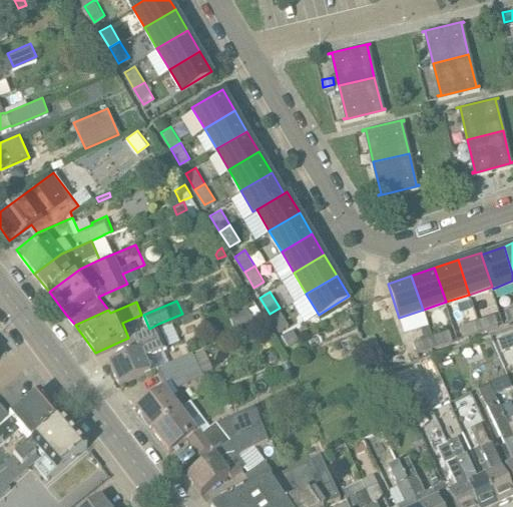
[(234,326),(253,318),(247,305),(229,313),(234,326)]
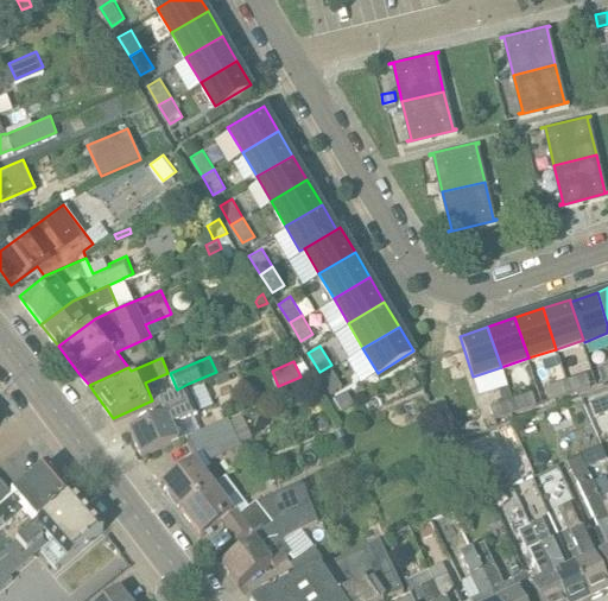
[(331,365),(320,372),(330,391),(342,384),(331,365)]
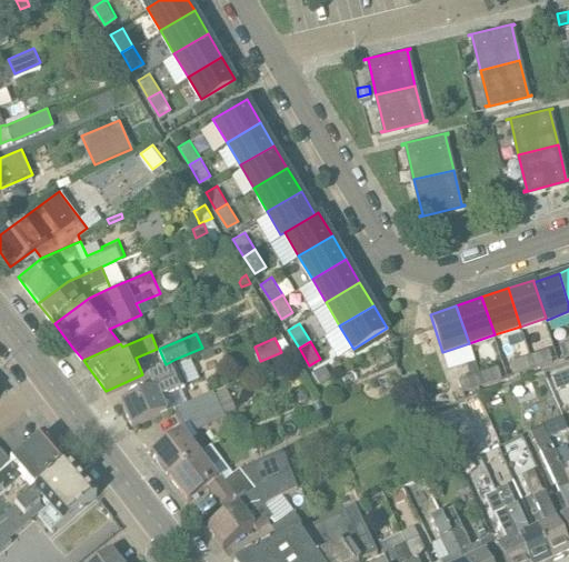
[(528,351),(532,364),(552,358),(548,344),(528,351)]
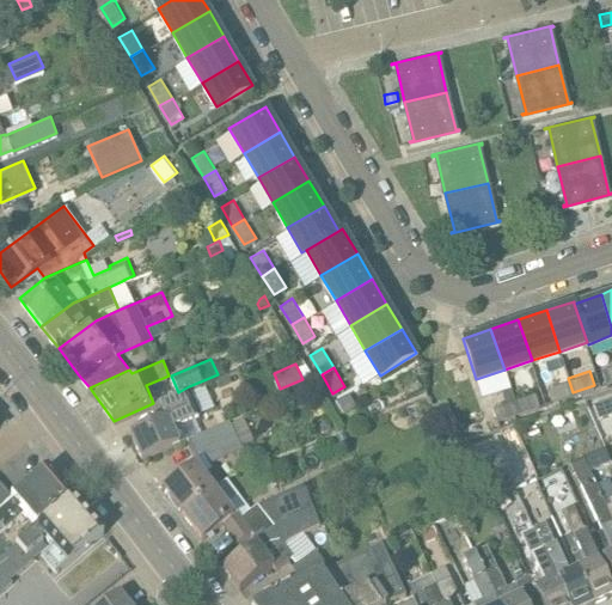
[(552,399),(573,392),(568,378),(548,385),(552,399)]
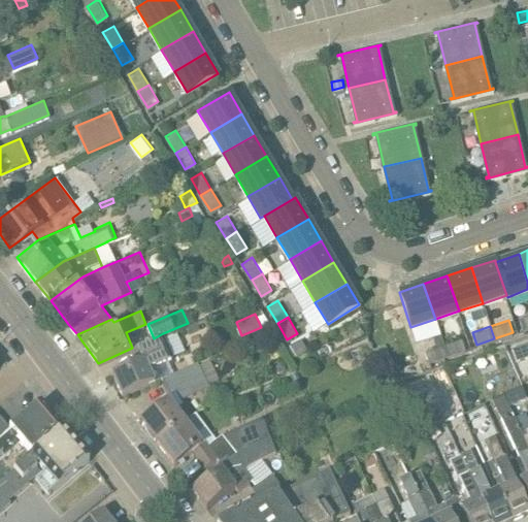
[(122,394),(163,376),(173,370),(167,358),(172,356),(163,333),(154,338),(132,348),(137,359),(111,370),(122,394)]
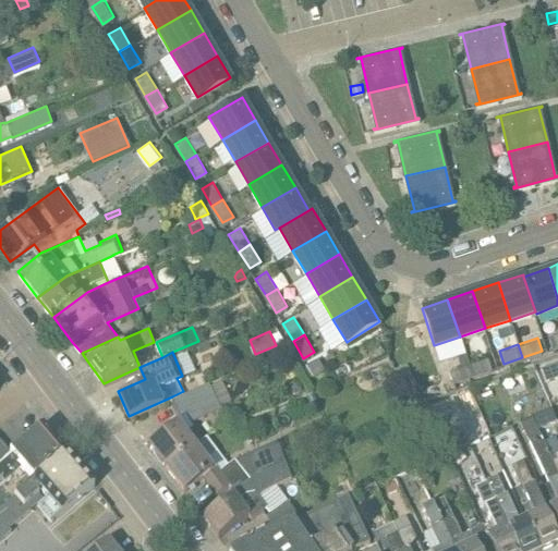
[(469,360),(473,374),(492,367),(487,354),(469,360)]
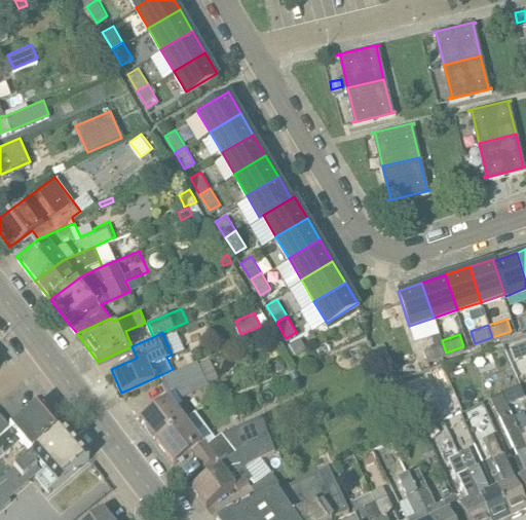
[(428,359),(446,353),(442,340),(424,346),(428,359)]
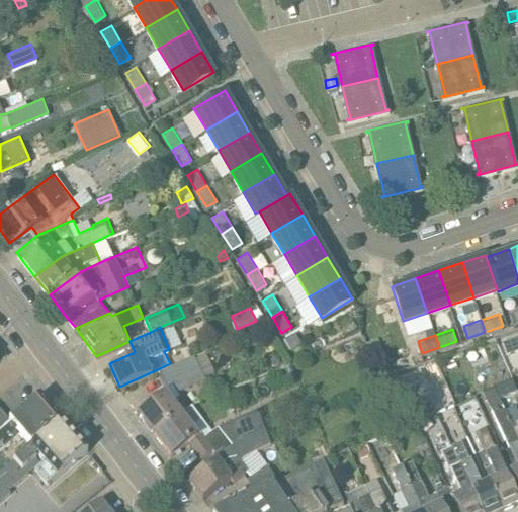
[(517,347),(513,335),(503,338),(506,351),(517,347)]
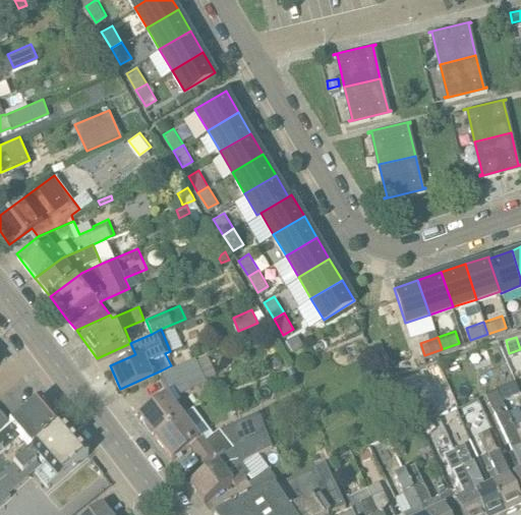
[(394,372),(382,341),(369,346),(383,377),(394,372)]
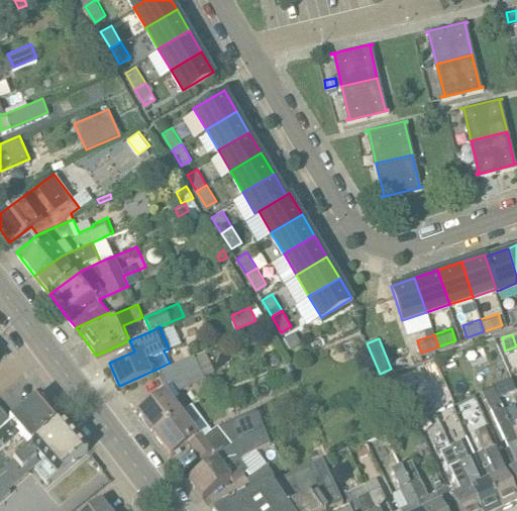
[(279,358),(278,350),(272,347),(266,351),(267,359),(274,362),(279,358)]
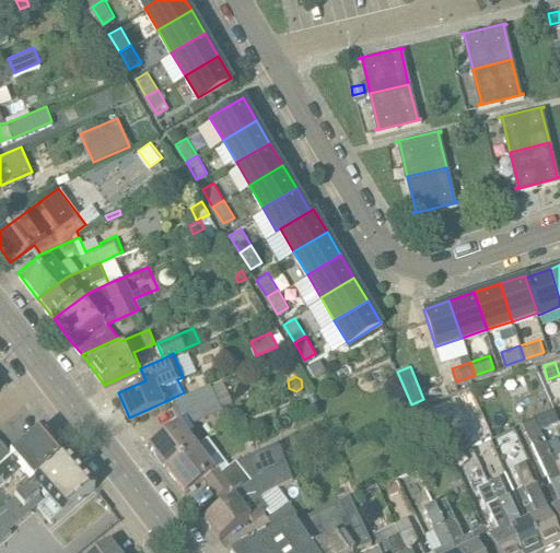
[(184,392),(173,398),(183,423),(221,407),(219,403),(231,398),(222,378),(210,384),(209,381),(184,392)]
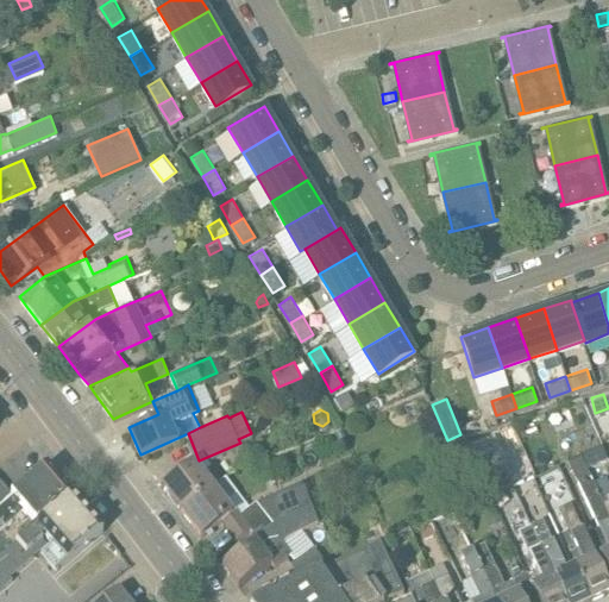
[(212,483),(213,483),(221,476),(212,463),(203,469),(190,455),(179,464),(182,468),(162,482),(181,507),(212,483)]
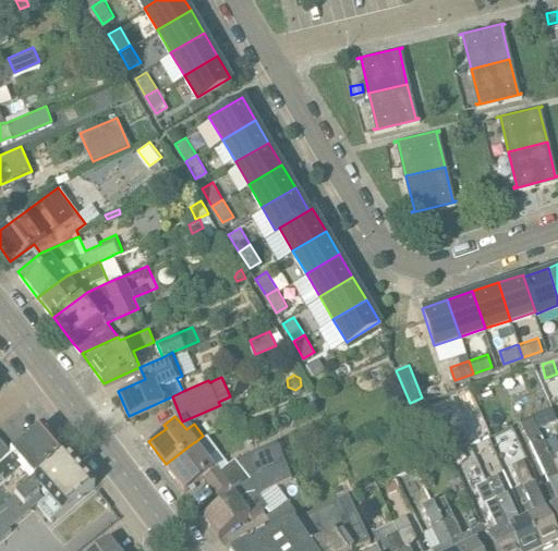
[(32,478),(64,449),(43,424),(11,450),(7,445),(0,451),(0,476),(2,478),(20,463),(32,478)]
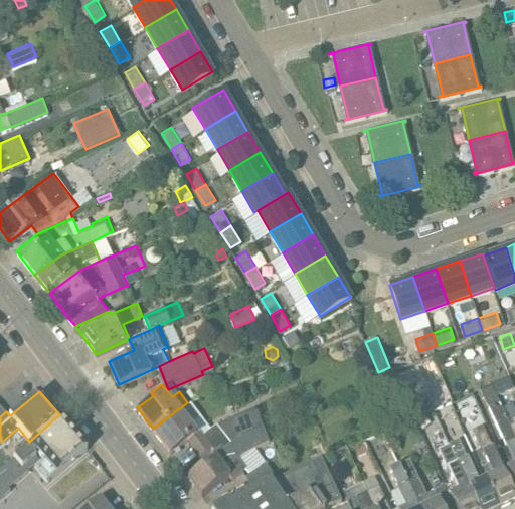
[(514,485),(514,434),(501,403),(496,406),(494,401),(489,404),(514,462),(506,466),(514,485)]
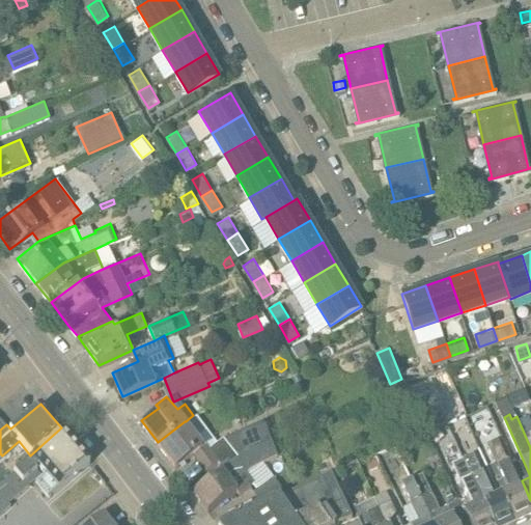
[(494,524),(506,524),(514,522),(500,490),(493,494),(458,416),(447,420),(463,456),(494,524)]
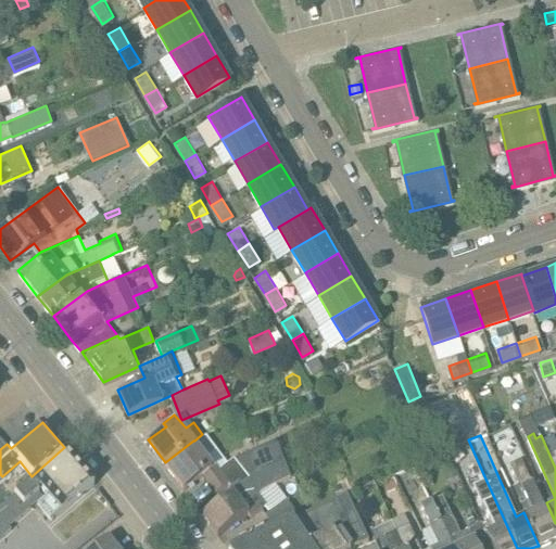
[(555,468),(555,448),(554,449),(555,452),(555,454),(552,457),(542,435),(541,435),(555,468)]
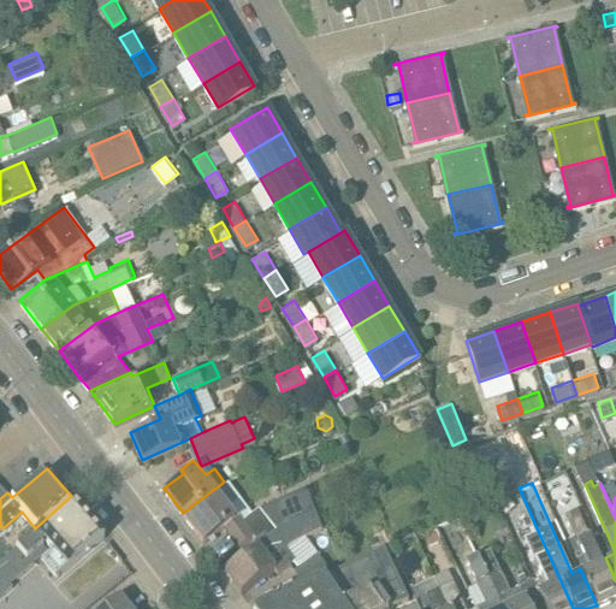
[(280,524),(314,509),(306,486),(259,504),(244,516),(240,512),(236,514),(215,489),(214,489),(183,513),(202,539),(223,525),(234,539),(249,527),(255,536),(266,527),(268,531),(279,522),(280,524)]
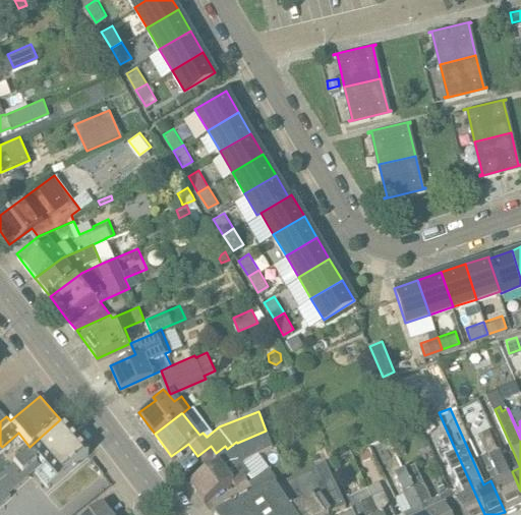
[(428,422),(425,416),(419,419),(421,425),(428,422)]
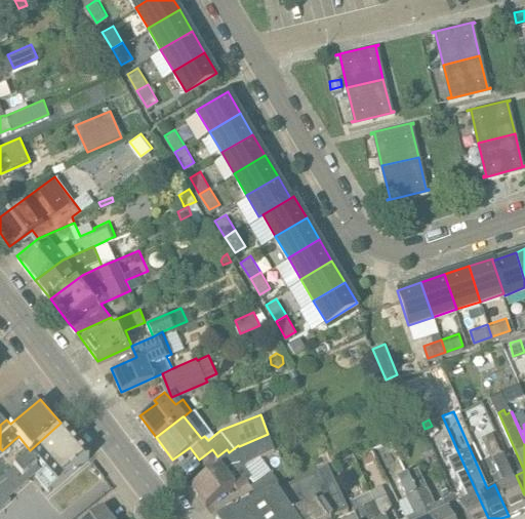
[(37,457),(56,481),(88,454),(61,423),(30,450),(0,475),(0,506),(13,494),(10,491),(28,477),(24,472),(35,462),(34,460),(37,457)]
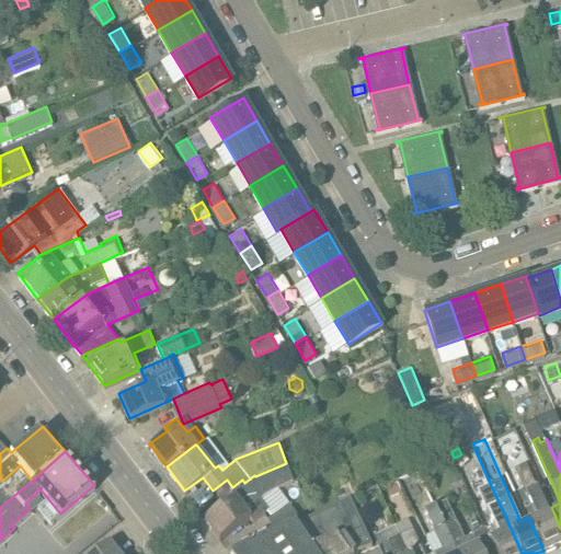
[(528,517),(544,551),(560,542),(560,539),(553,522),(526,460),(514,465),(536,514),(528,517)]
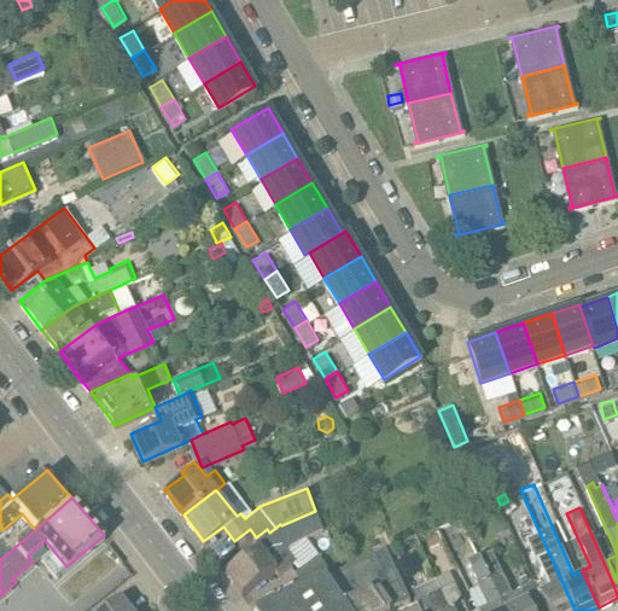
[(256,537),(254,540),(258,545),(225,570),(242,592),(274,568),(278,572),(296,558),(286,546),(292,541),(322,527),(315,511),(281,525),(280,524),(269,533),(267,529),(256,537)]
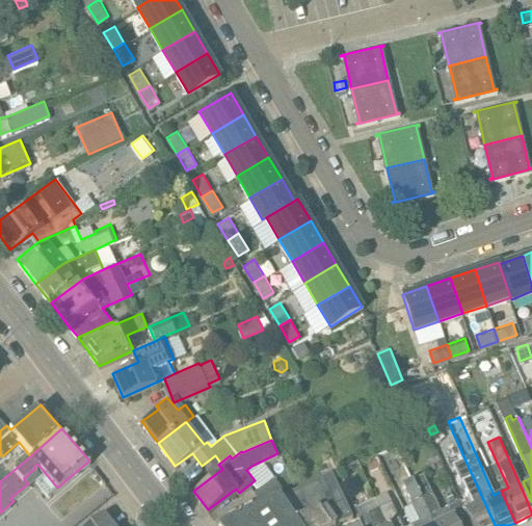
[(495,525),(463,456),(453,462),(468,495),(459,499),(471,525),(495,525)]
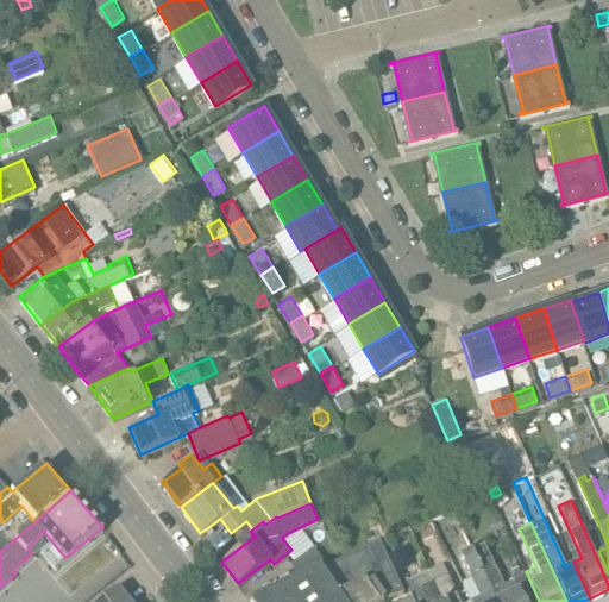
[(252,601),(378,601),(383,601),(387,595),(403,589),(381,538),(326,562),(300,574),(251,596),(249,597),(252,601)]
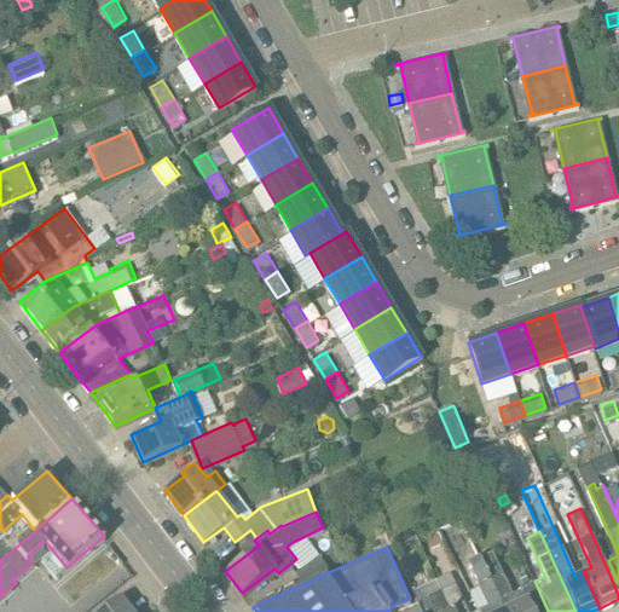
[(548,611),(534,581),(512,590),(493,549),(480,555),(507,611),(548,611)]
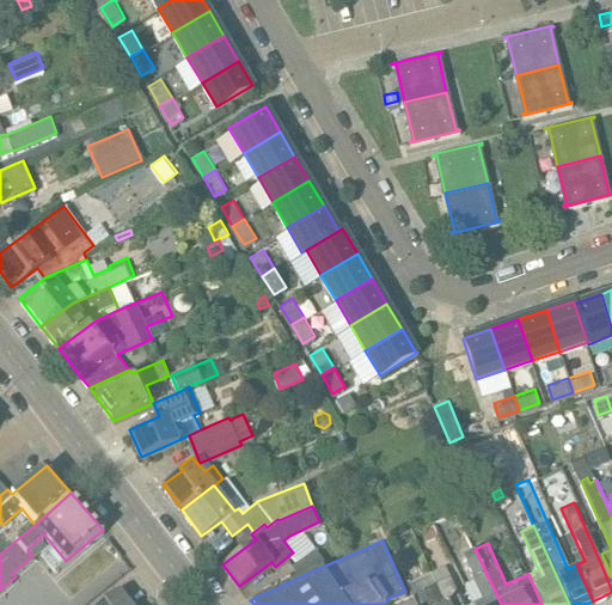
[(301,576),(328,564),(314,547),(292,563),(301,576)]
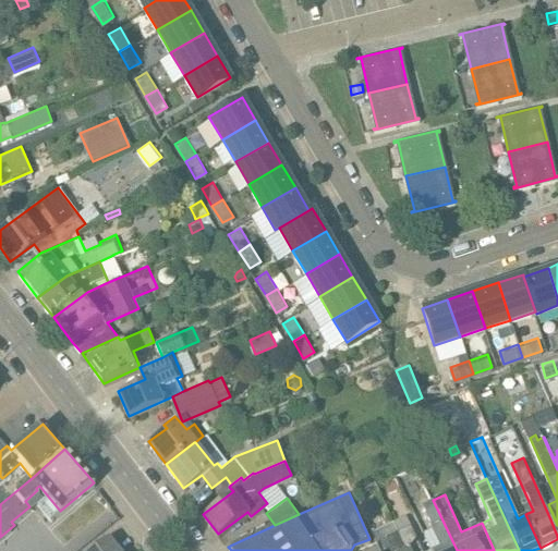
[(433,550),(457,550),(433,500),(422,505),(438,542),(431,546),(433,550)]
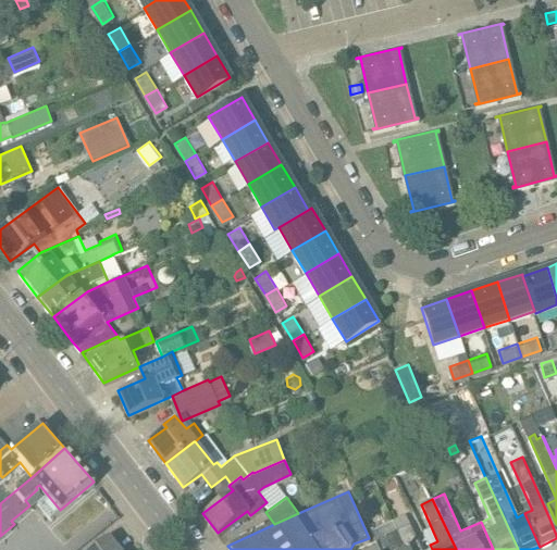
[(399,527),(409,549),(432,549),(430,545),(422,549),(406,512),(393,517),(397,528),(399,527)]
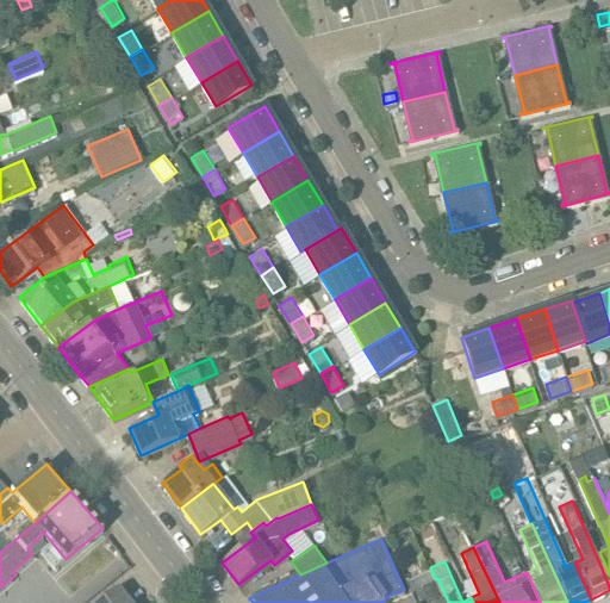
[(292,578),(288,570),(279,573),(284,583),(292,578)]
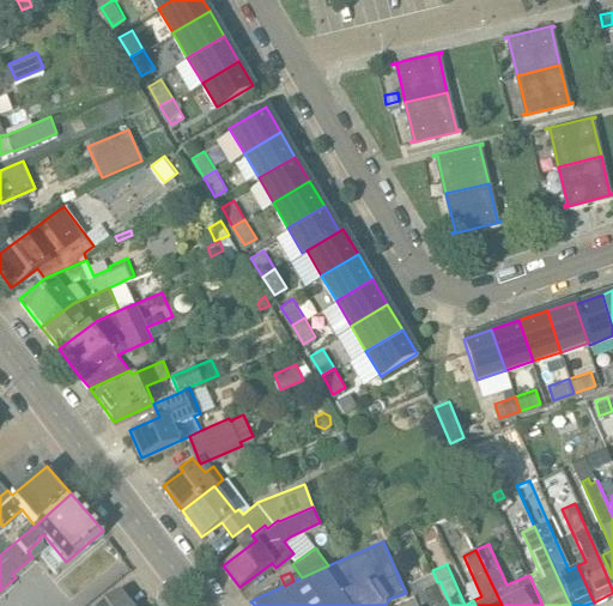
[(418,605),(450,605),(439,581),(437,582),(412,593),(414,598),(418,605)]
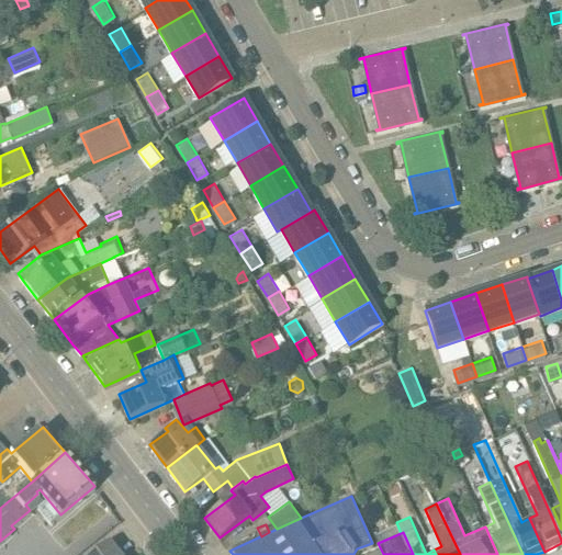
[(117,554),(109,542),(91,554),(117,554)]
